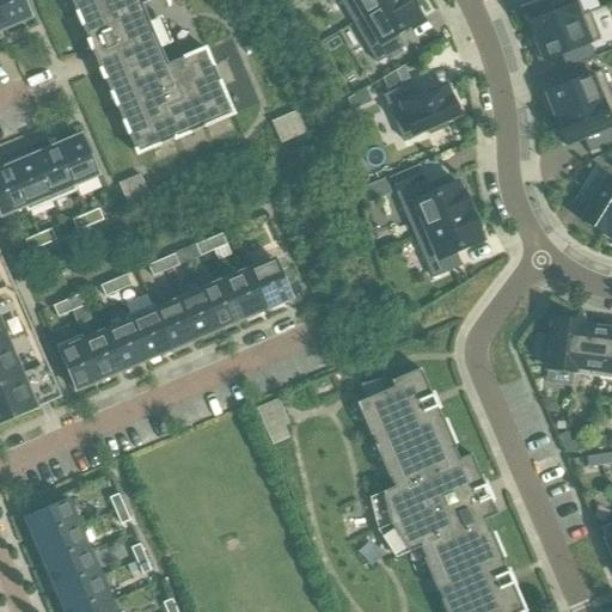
[(23,0),(0,0),(0,13),(7,30),(31,19),(23,0)]
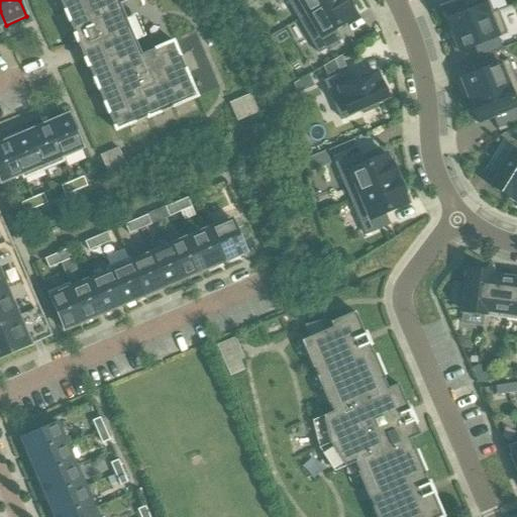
[(88,67),(116,131),(147,118),(147,119),(197,98),(174,41),(141,56),(120,5),(131,0),(60,0),(75,35),(74,35),(81,52),(88,68),(88,67)]
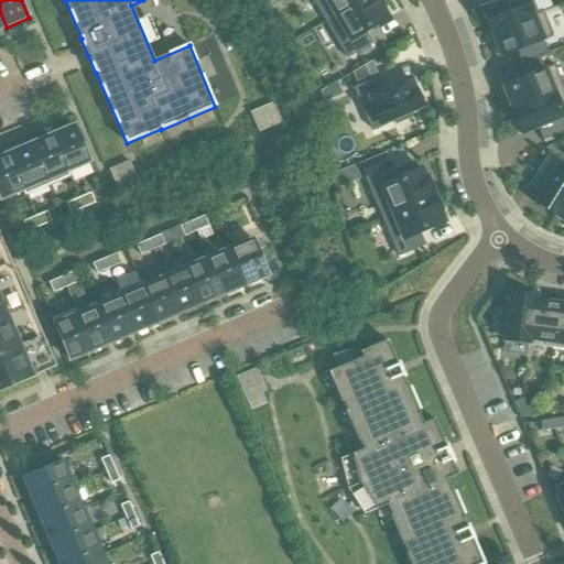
[(313,0),(326,22),(362,0),(313,0)]
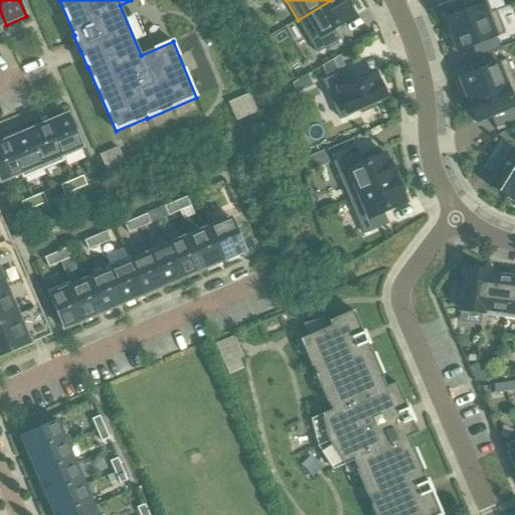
[(349,0),(331,0),(298,20),(318,54),(340,41),(334,30),(356,17),(351,7),(353,6),(349,0)]
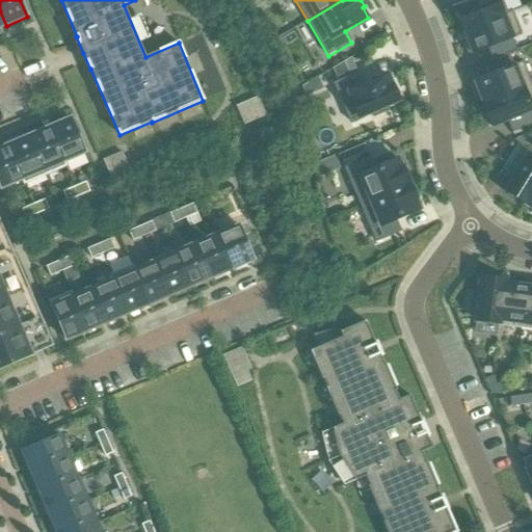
[(469,0),(469,1),(454,7),(463,31),(512,11),(512,10),(507,11),(502,0),(469,0)]
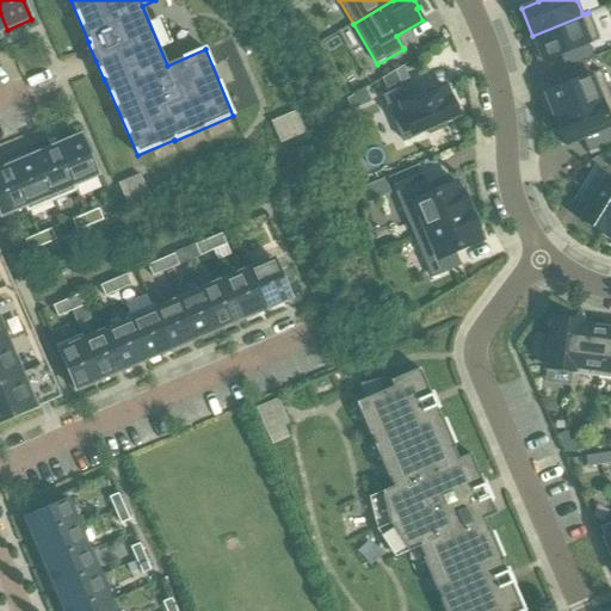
[(537,47),(532,49),(537,62),(543,61),(544,63),(561,57),(566,69),(585,61),(594,57),(590,45),(600,42),(588,13),(532,36),(537,47)]
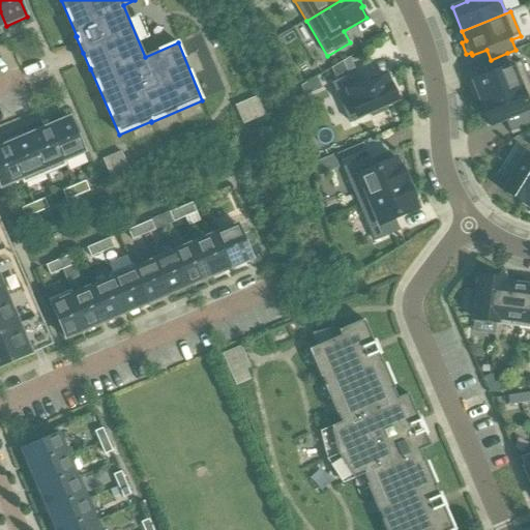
[(472,81),(469,83),(473,94),(477,93),(480,102),(481,102),(529,84),(521,60),(511,63),(507,53),(491,60),(482,63),(487,74),(472,79),(472,81)]
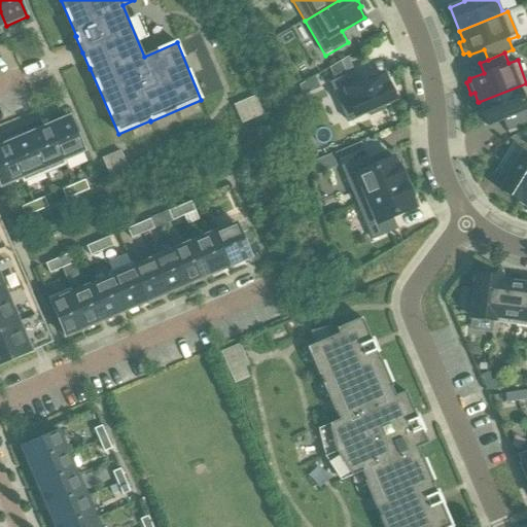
[(341,62),(329,68),(335,80),(344,76),(347,75),(341,62)]
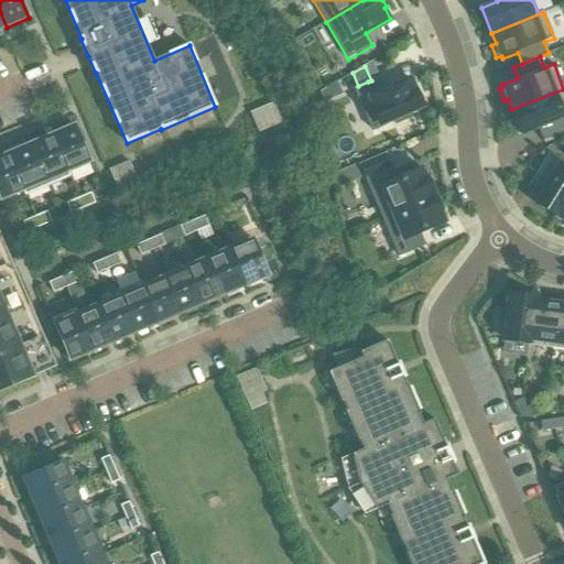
[(358,86),(353,88),(371,130),(393,120),(396,125),(411,118),(410,114),(423,107),(411,78),(384,90),(379,77),(371,80),(368,82),(358,86)]
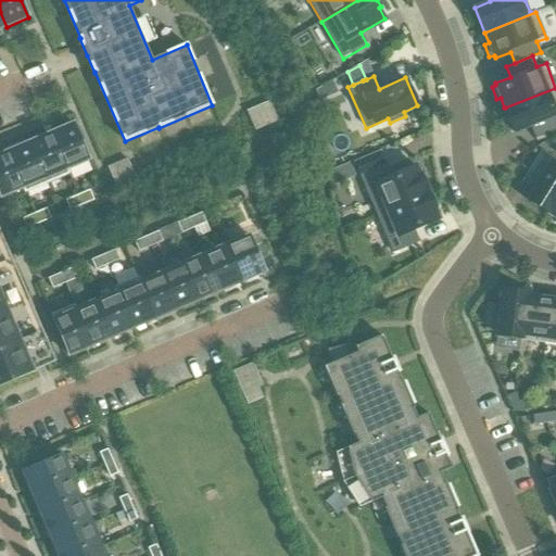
[(555,88),(505,108),(515,133),(531,126),(535,137),(555,128),(555,88)]
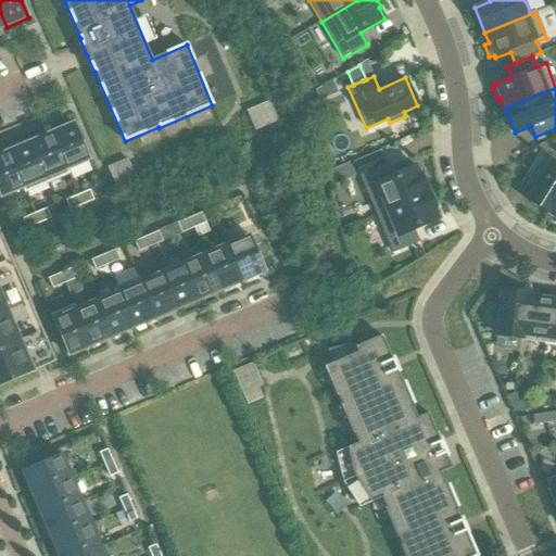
[(74,124),(51,134),(68,174),(70,174),(67,169),(89,160),(74,124)]
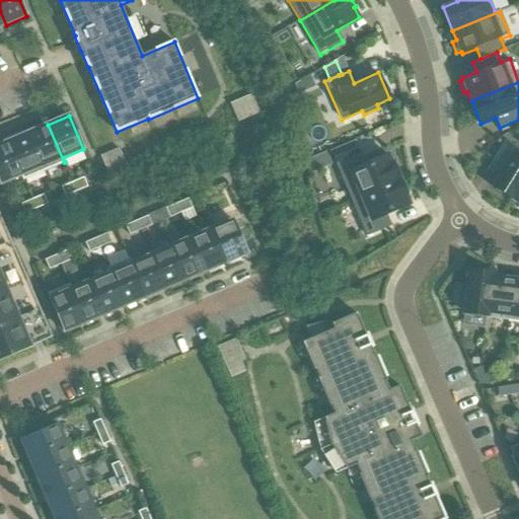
[(27,133),(44,171),(64,162),(48,125),(27,133)]
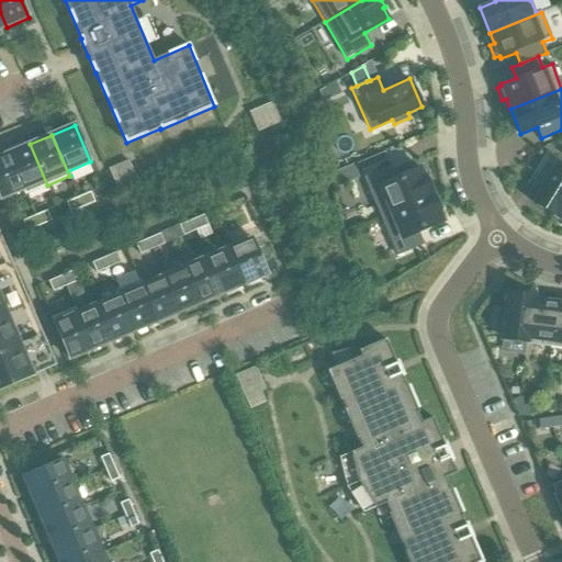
[(30,144),(8,154),(25,194),(47,186),(30,144)]
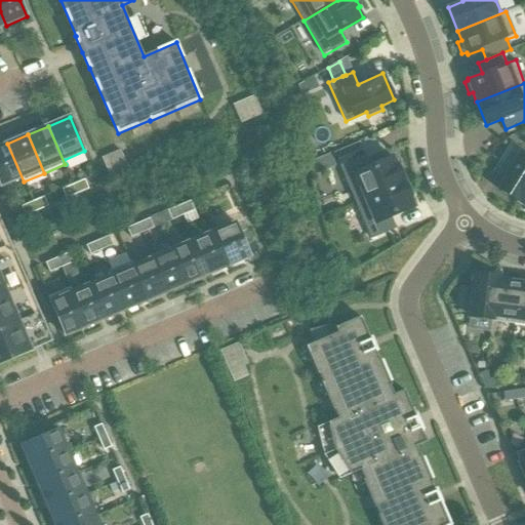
[(524,150),(512,143),(494,172),(507,179),(500,190),(520,202),(524,193),(524,150)]
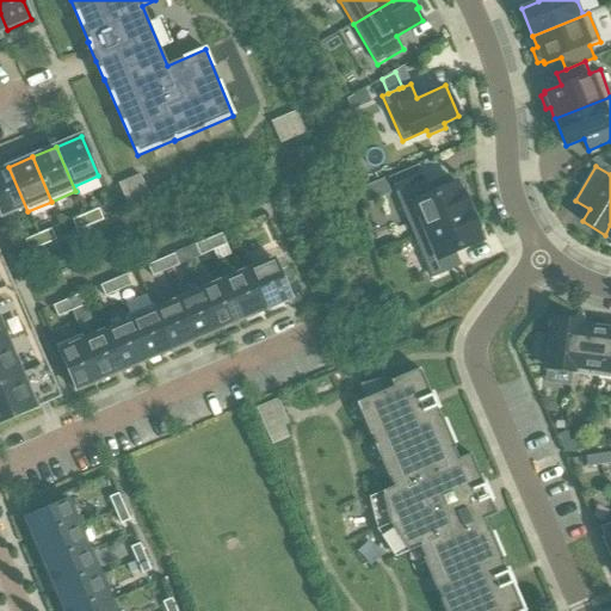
[(28,211),(8,167),(0,170),(0,214),(1,217),(25,207),(28,211)]
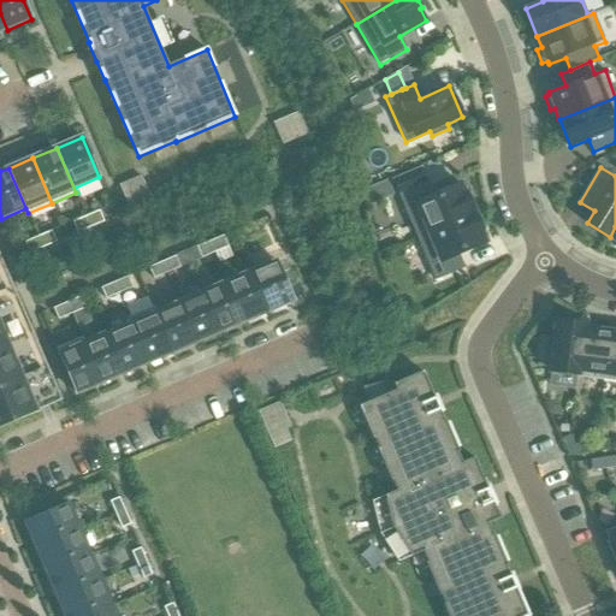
[(421,169),(392,181),(398,193),(416,237),(477,212),(469,194),(466,195),(461,183),(432,195),(421,169)]
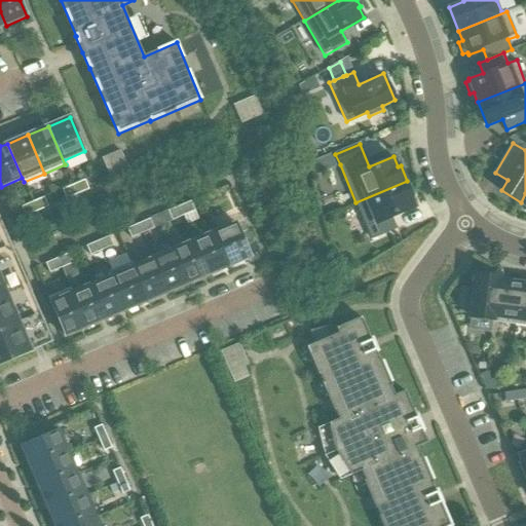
[(84,180),(79,182),(73,185),(77,194),(88,189),(84,180)]
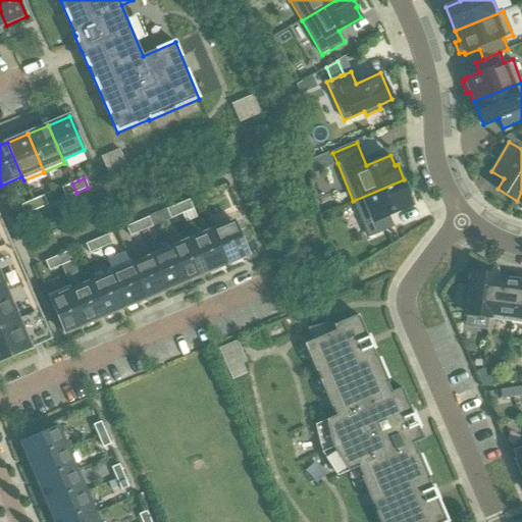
[(404,179),(353,201),(369,238),(393,227),(388,216),(412,206),(408,196),(411,194),(404,179)]
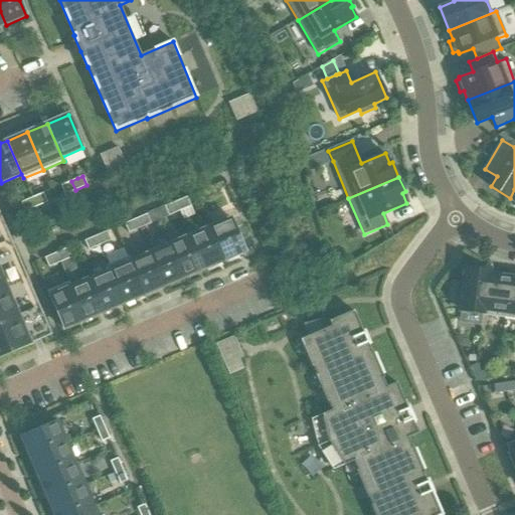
[(71,181),(65,184),(60,186),(64,195),(75,190),(71,181)]
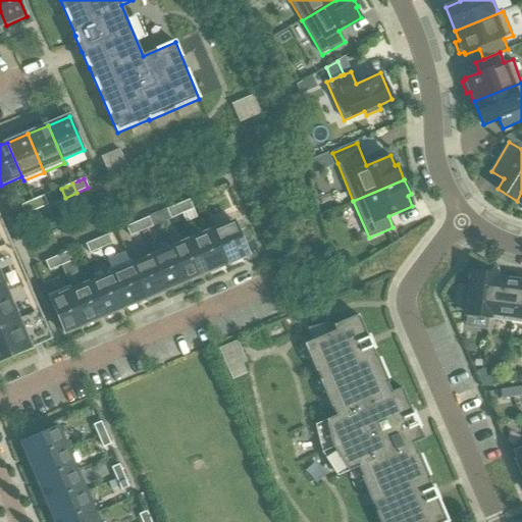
[(44,196),(40,198),(33,201),(37,210),(48,205),(44,196)]
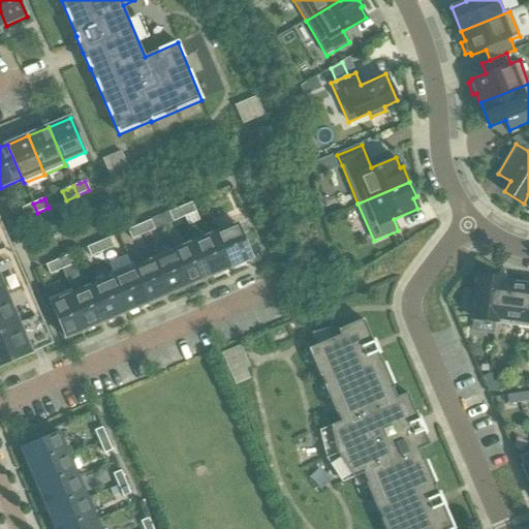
[(191,203),(180,207),(184,217),(195,212),(191,203)]
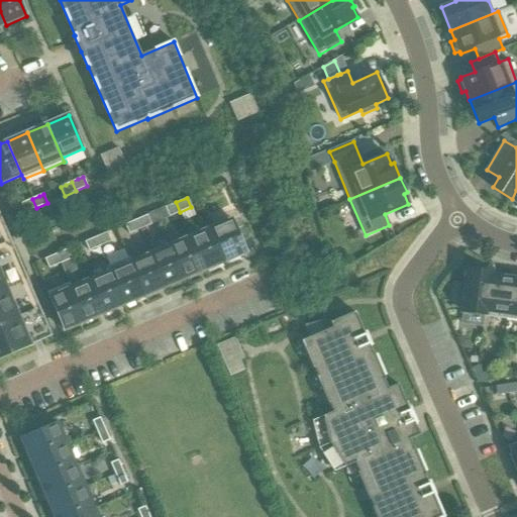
[(32,199),(26,201),(21,203),(25,213),(36,208),(32,199)]
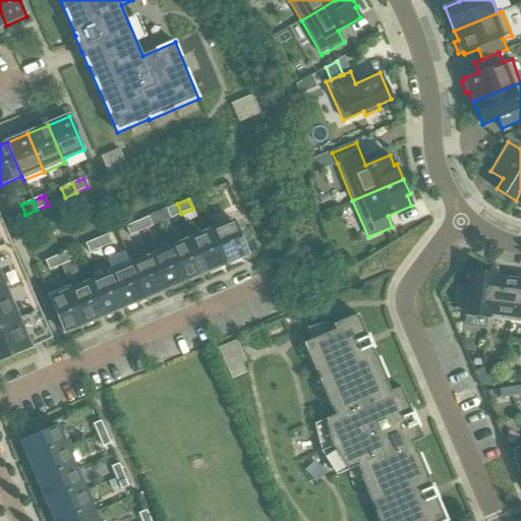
[(177,204),(166,209),(170,219),(181,214),(177,204)]
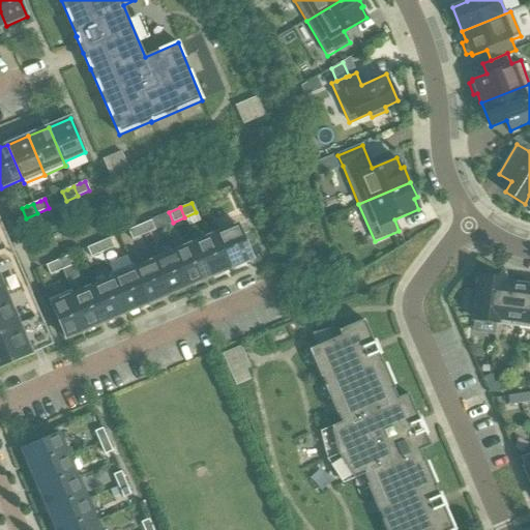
[(0,365),(54,343),(0,215),(0,365)]
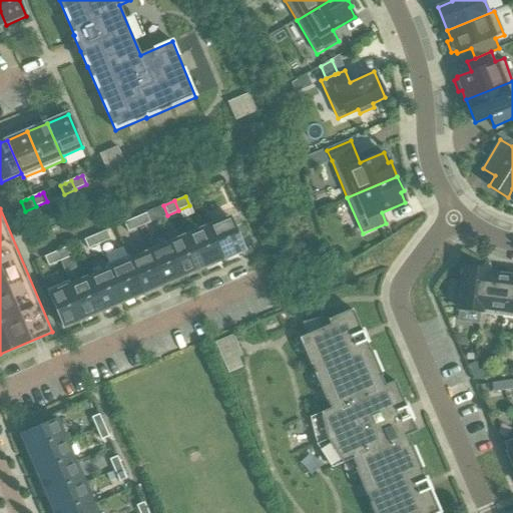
[(146,213),(135,217),(139,227),(150,222),(146,213)]
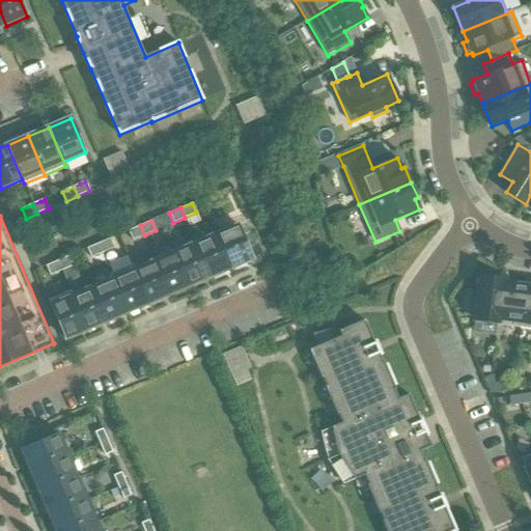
[(238,224),(217,232),(231,269),(252,259),(248,249),(243,236),(238,224)]
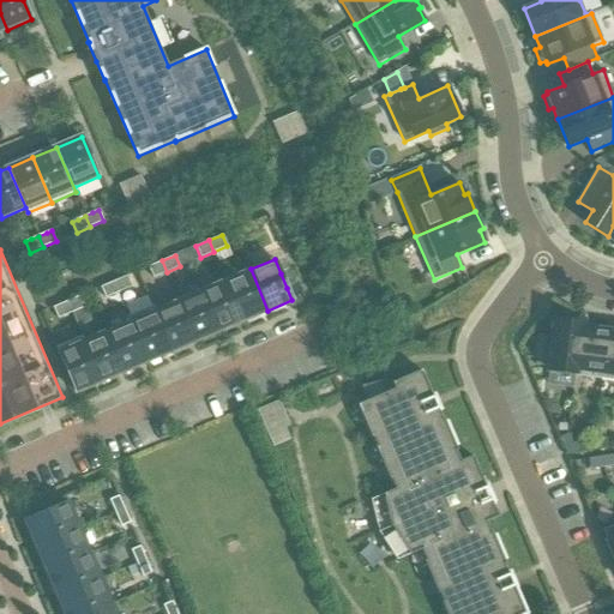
[(162,260),(149,266),(154,278),(167,272),(162,260)]
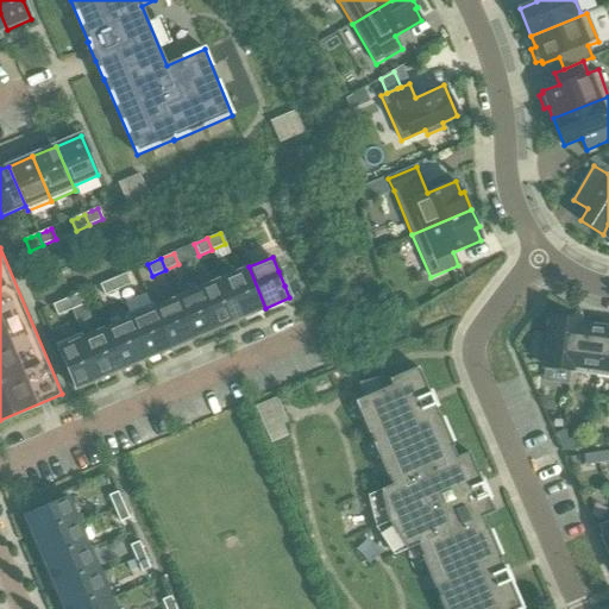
[(242,270),(225,277),(242,318),(265,308),(249,267),(242,270)]
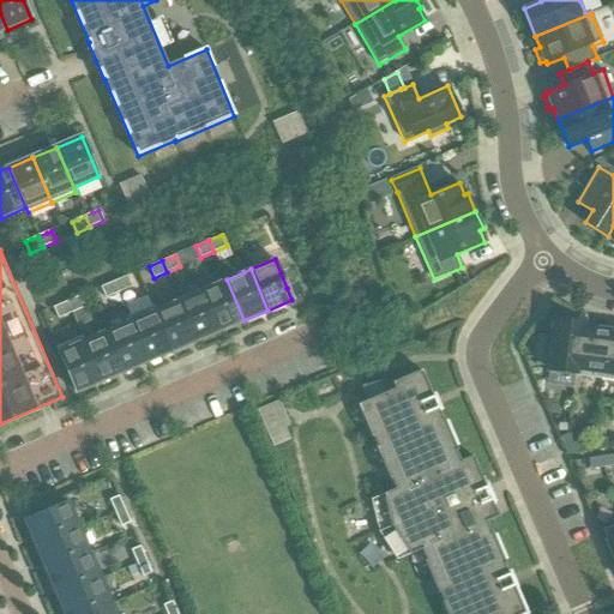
[(292,270),(281,274),(287,288),(296,283),(292,270)]
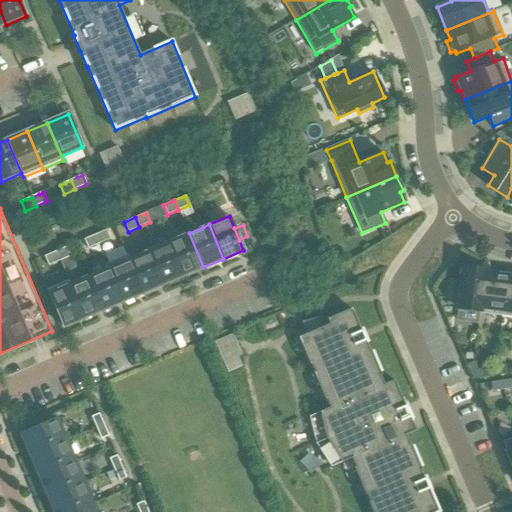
[(106,230),(95,235),(99,244),(110,239),(106,230)]
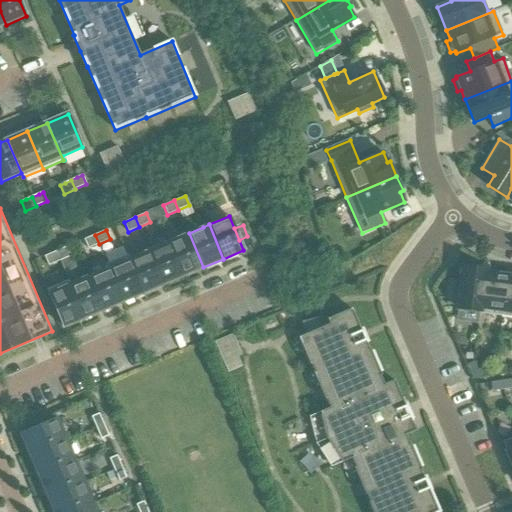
[(177,238),(169,241),(183,276),(203,267),(189,233),(177,238)]
